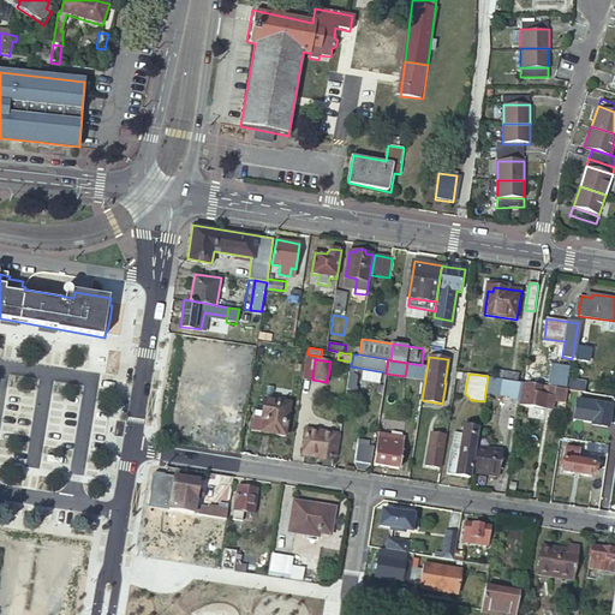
[(524,382),(488,376),(485,394),(502,398),(508,399),(508,402),(520,405),(524,382)]
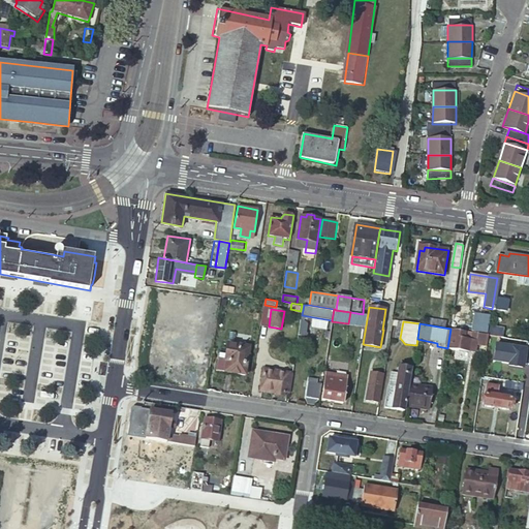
[(486,350),(487,341),(488,335),(473,333),(472,341),(464,340),(465,334),(452,332),(448,348),(476,352),(477,348),(486,350)]
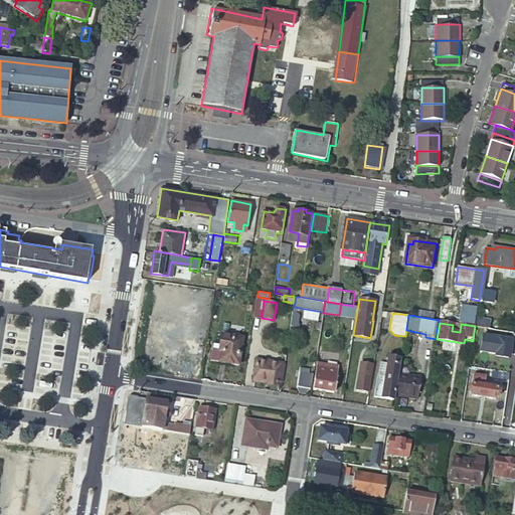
[(475,326),(474,332),(487,334),(484,353),(491,354),(495,330),(475,326)]
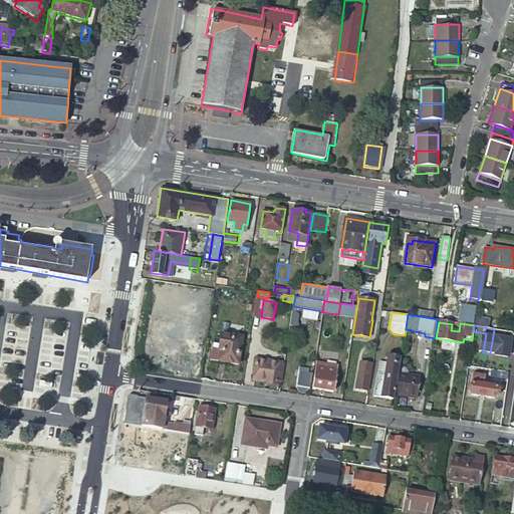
[(513,331),(494,329),(490,353),(513,357),(513,331)]
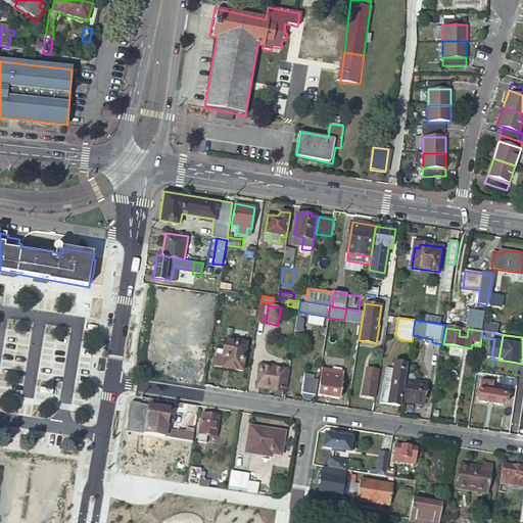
[(225,338),(223,348),(223,355),(216,353),(214,366),(242,370),(247,341),(225,338)]
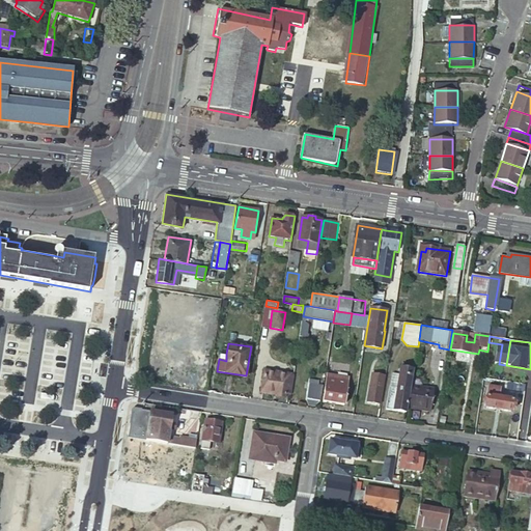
[(390,387),(387,409),(407,413),(413,369),(400,368),(399,374),(393,373),(391,387),(390,387)]
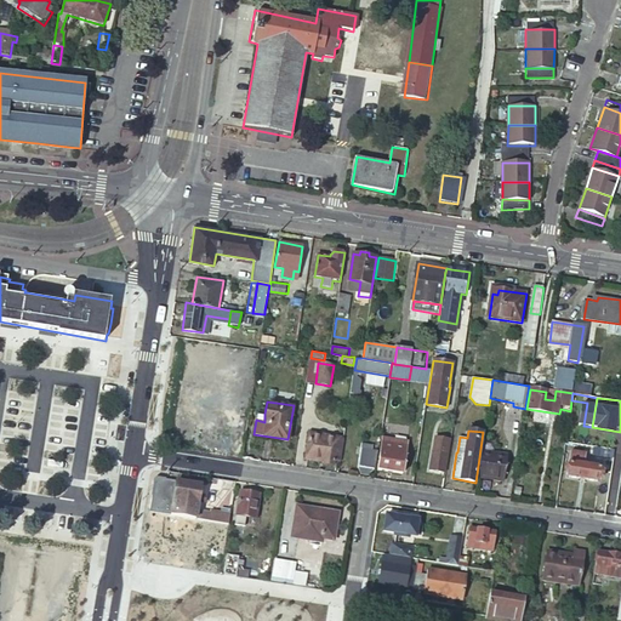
[(336,460),(340,461),(343,440),(340,439),(340,437),(311,432),(307,459),(328,462),(335,463),(336,460)]
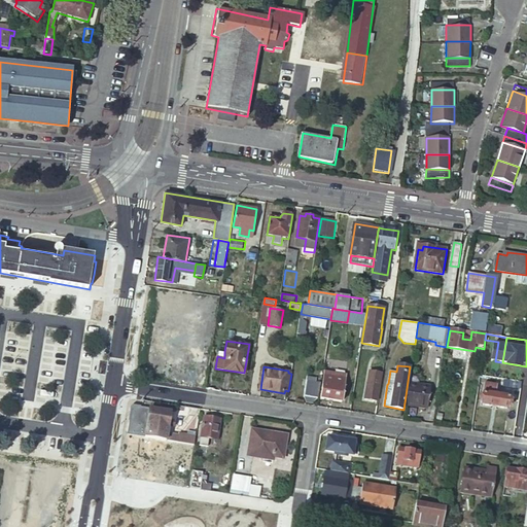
[(326,372),(322,398),(343,402),(347,376),(326,372)]
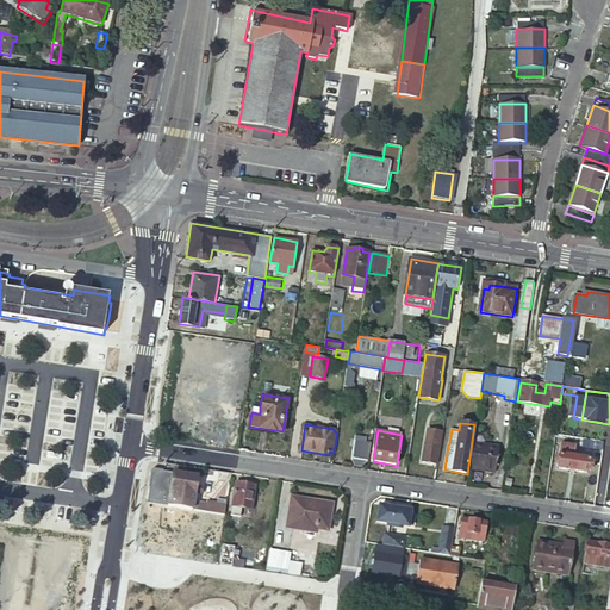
[(437,464),(442,437),(429,435),(425,462),(437,464)]
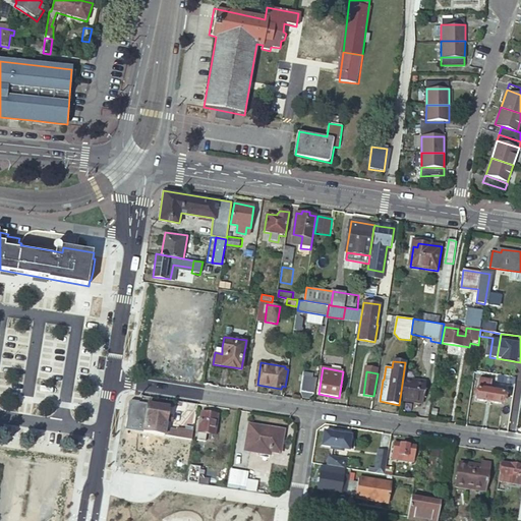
[(301,374),(299,390),(313,392),(315,378),(301,374)]
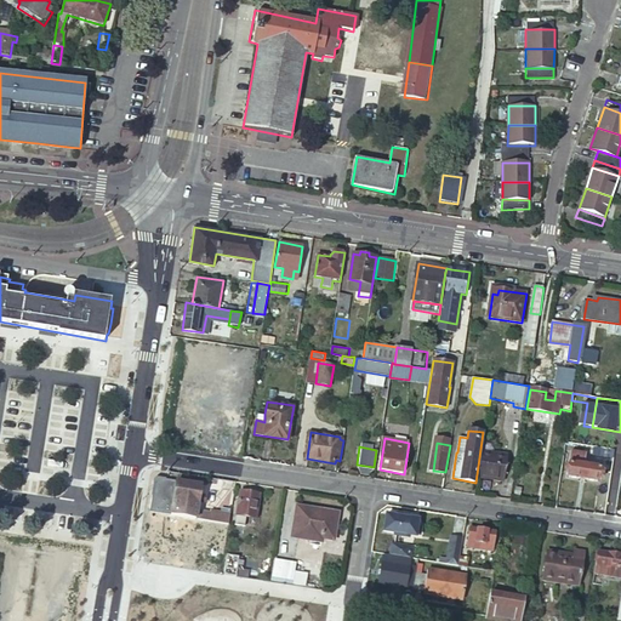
[(508,456),(482,451),(478,478),(505,482),(508,456)]
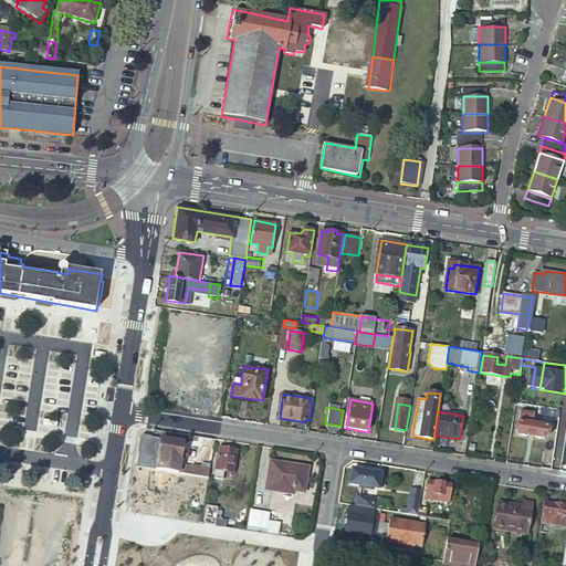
[(520,412),(516,435),(545,440),(547,428),(531,426),(533,415),(520,412)]
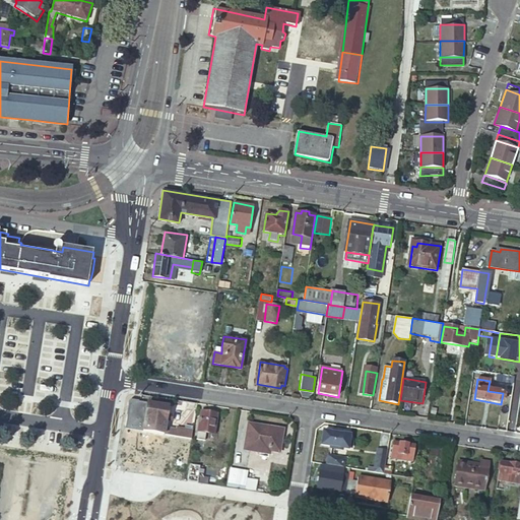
[(129,404),(124,430),(140,433),(159,436),(164,436),(166,421),(167,415),(169,407),(133,401),(129,404)]
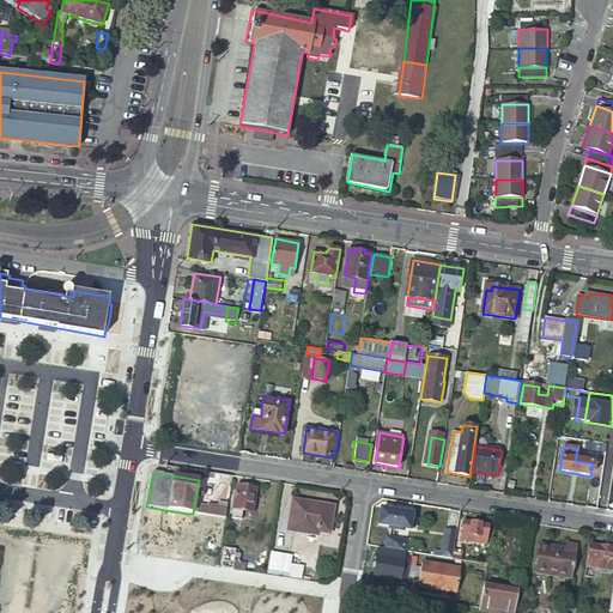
[(254,489),(235,485),(231,509),(241,510),(250,513),(254,489)]
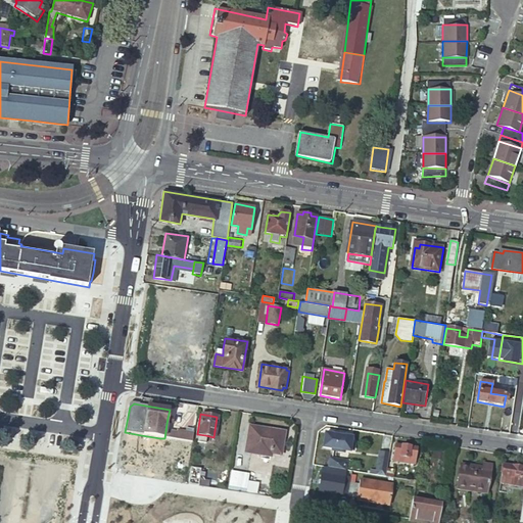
[(174,440),(190,442),(192,429),(176,427),(174,440)]
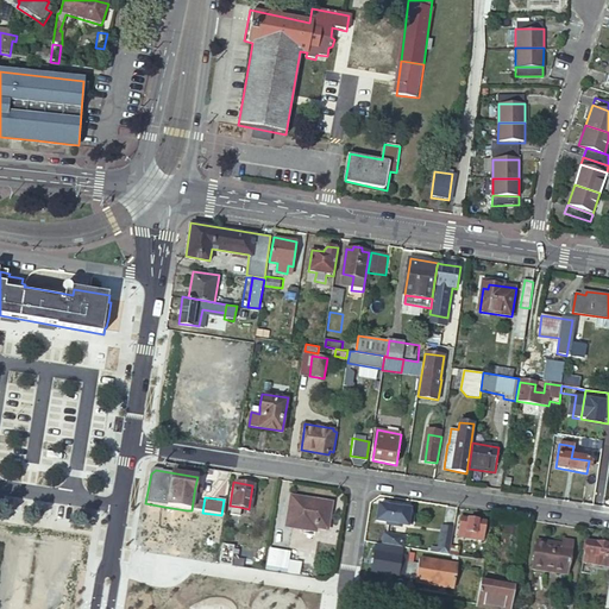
[(287,527),(299,528),(309,531),(311,526),(325,528),(328,502),(303,498),(290,497),(287,527)]
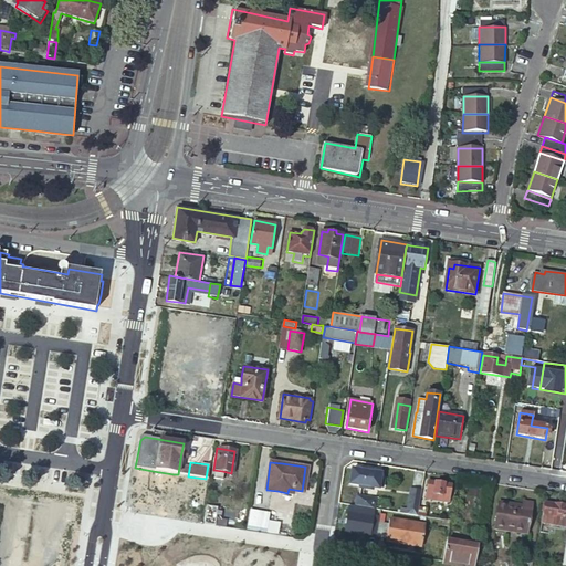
[(213,470),(212,477),(221,479),(222,471),(213,470)]
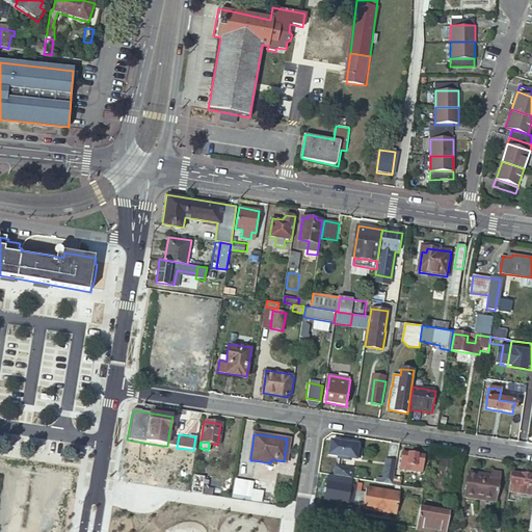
[(336,443),(328,442),(326,456),(336,457),(336,459),(341,460),(343,461),(344,456),(357,458),(357,452),(353,451),(354,446),(346,444),(346,443),(336,442),(336,443)]
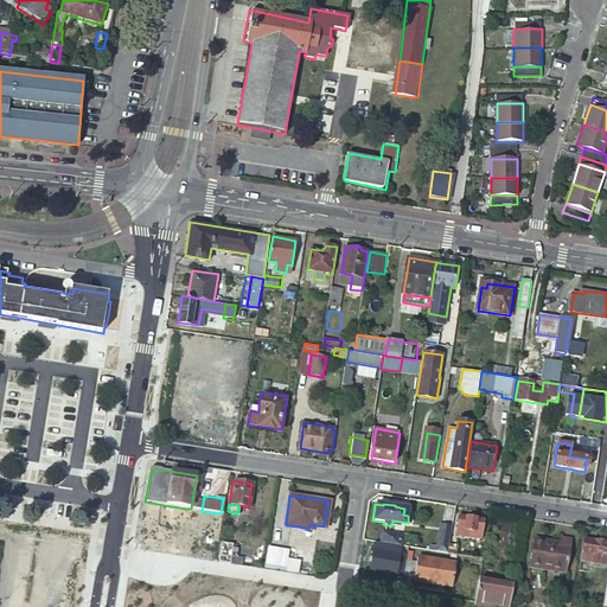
[(485,521),(460,516),(458,525),(466,528),(465,536),(481,540),(485,521)]
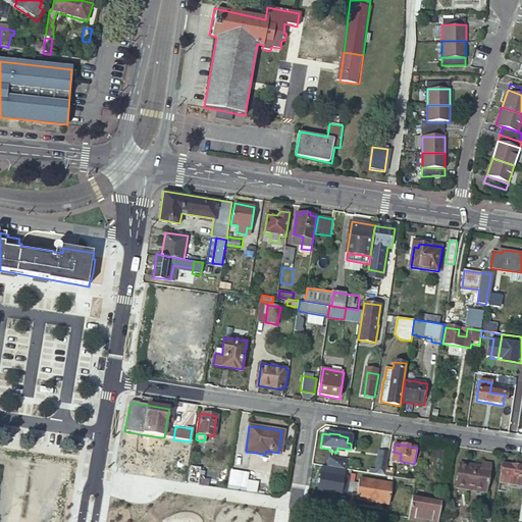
[(387,452),(377,450),(374,474),(383,475),(385,464),(386,460),(387,454),(387,452)]
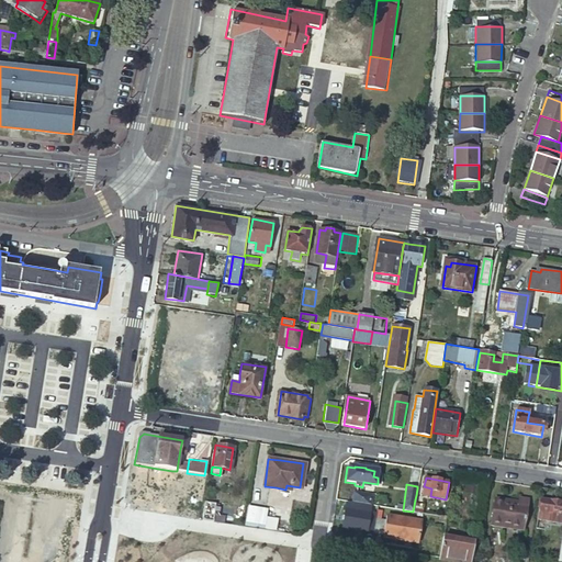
[(369,495),(353,493),(351,503),(368,505),(369,495)]
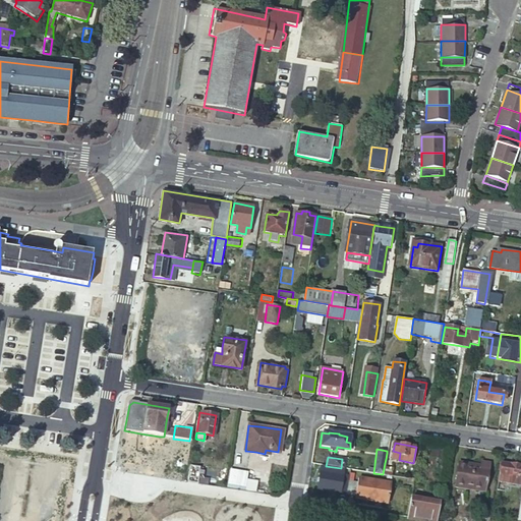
[(464,464),(456,463),(452,486),(482,491),(486,463),(478,462),(477,468),(464,466),(464,464)]
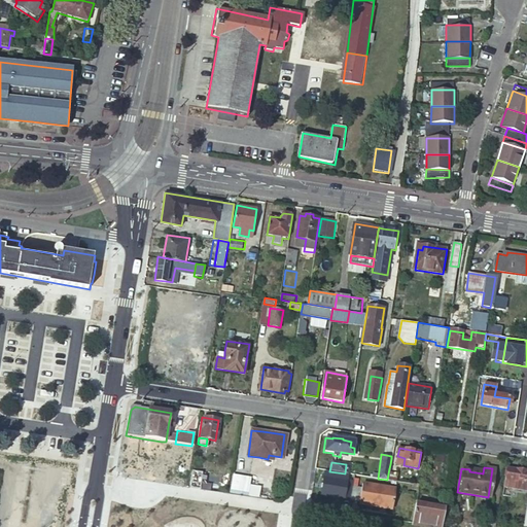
[(514,470),(505,468),(502,487),(526,490),(526,471),(525,471),(526,469),(515,468),(514,470)]
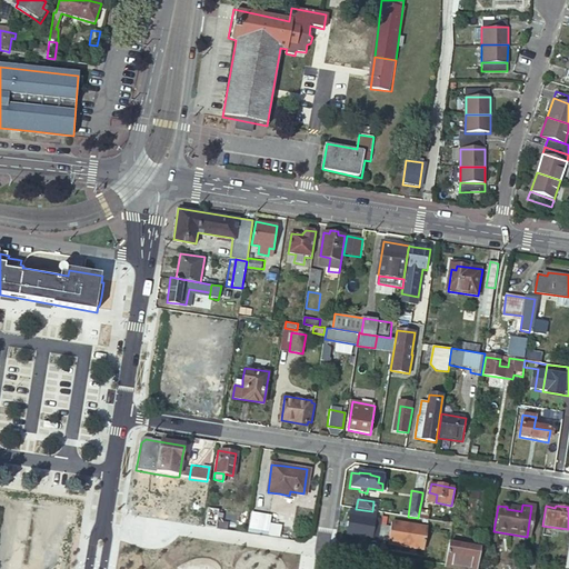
[(207,508),(203,527),(215,529),(216,523),(220,523),(222,510),(217,510),(207,508)]
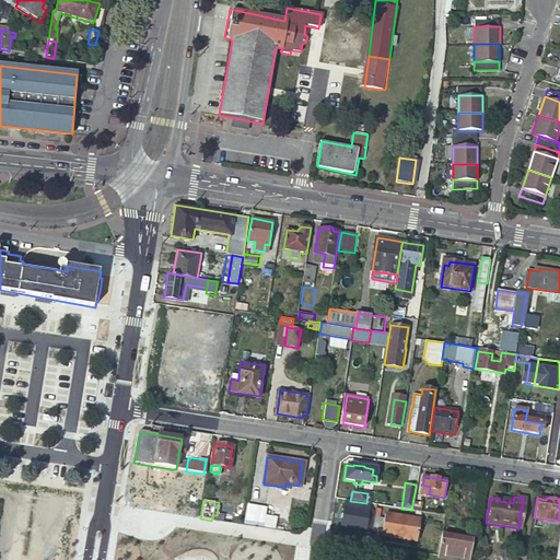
[(371,533),(373,520),(369,518),(370,512),(362,511),(362,504),(343,502),(339,527),(371,533)]
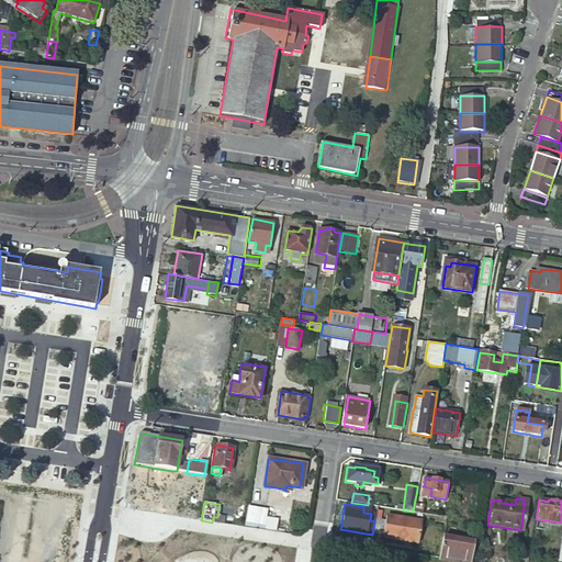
[(266,508),(246,505),(244,525),(284,531),(285,525),(263,521),(266,508)]
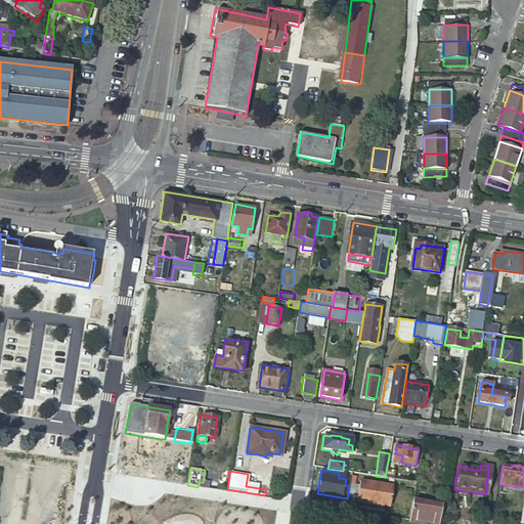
[(392,486),(359,481),(358,487),(349,486),(347,498),(356,499),(355,501),(389,507),(392,486)]
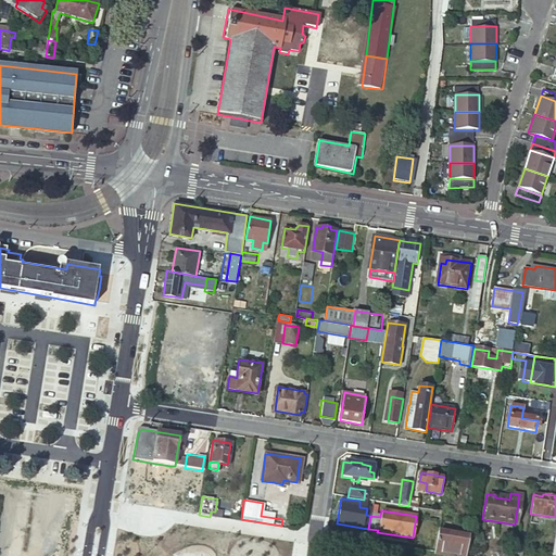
[(440,529),(436,552),(462,555),(465,554),(468,533),(440,529)]
